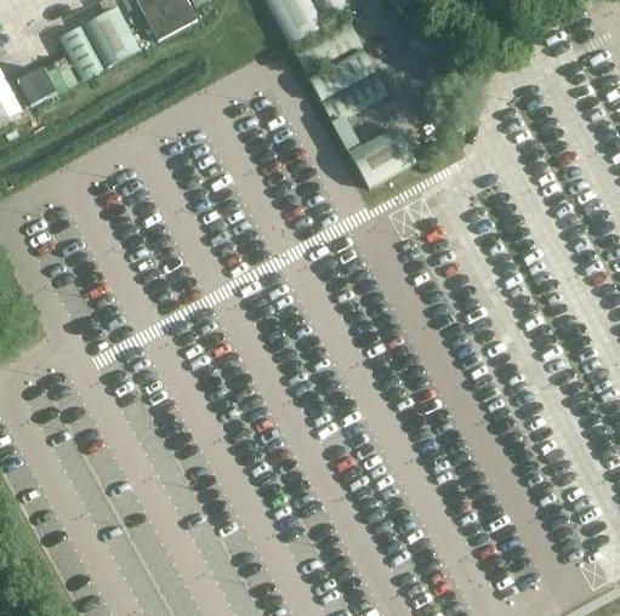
[(136,0),(157,39),(195,18),(186,0),(136,0)]
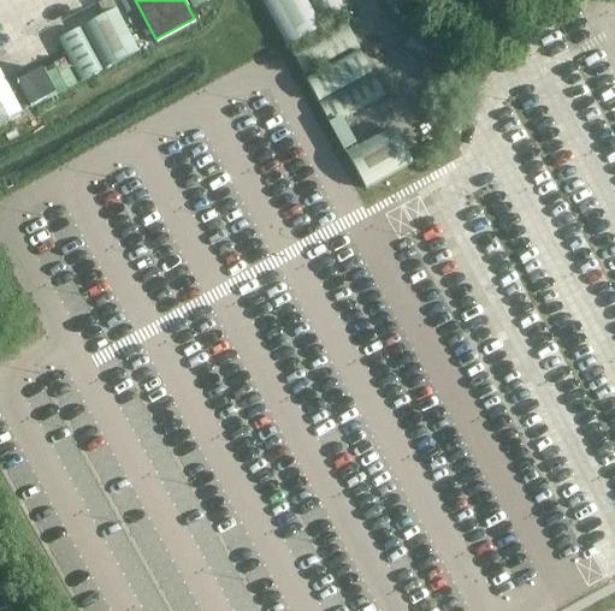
[(320,24),(306,0),(262,0),(287,43),(320,24)]
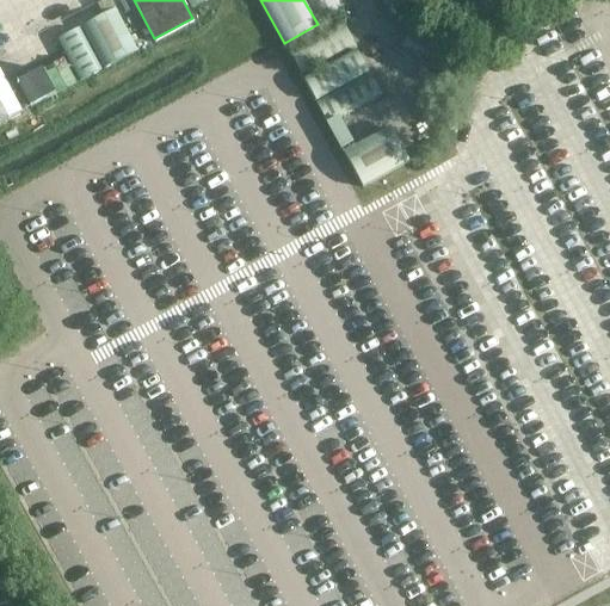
[(351,2),(350,0),(306,0),(318,22),(351,2)]
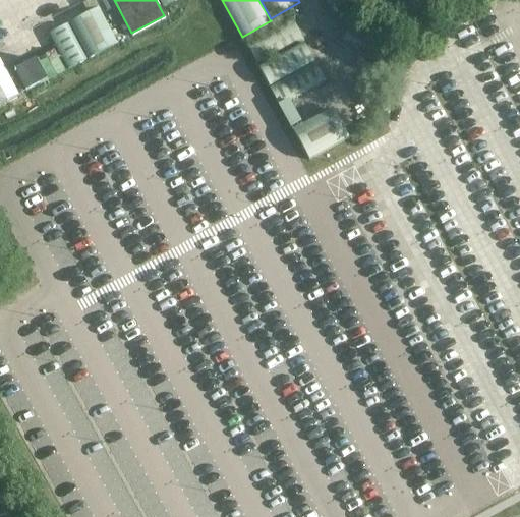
[(99,5),(68,19),(87,56),(117,42),(99,5)]
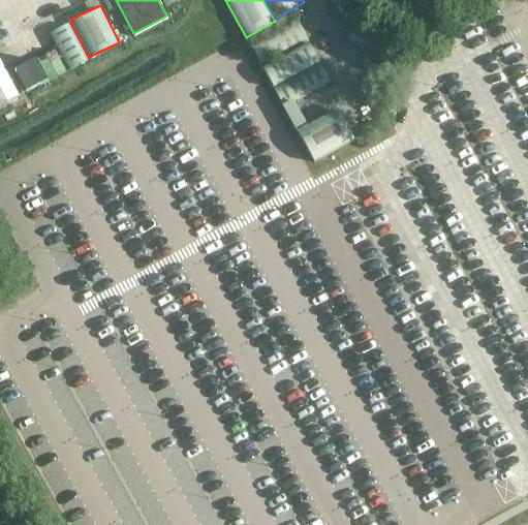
[(308,38),(292,10),(275,21),(246,37),(261,65),(308,38)]
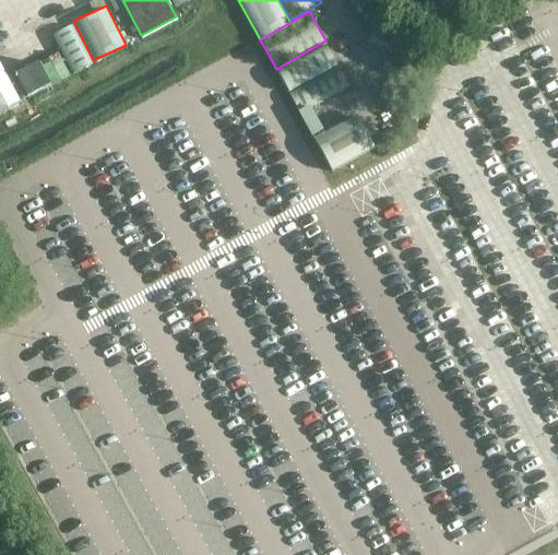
[(287,89),(335,62),(325,43),(277,70),(287,89)]
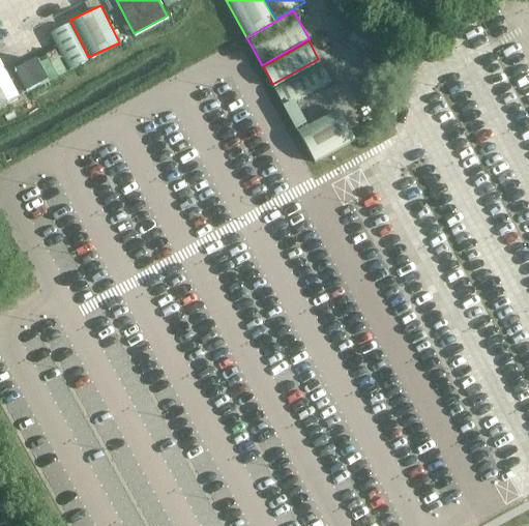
[(0,104),(17,96),(0,61),(0,104)]
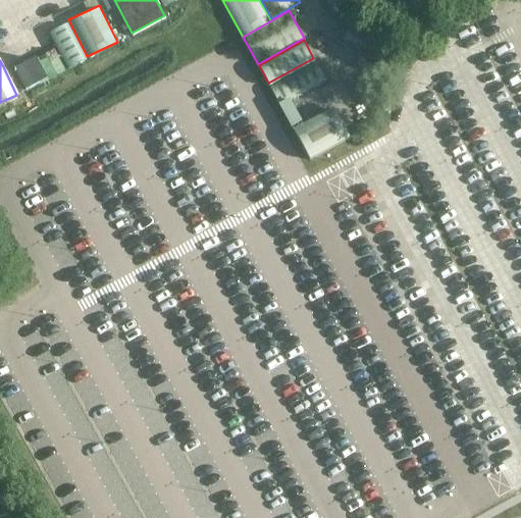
[(269,85),(279,103),(289,98),(325,78),(315,60),(269,85)]
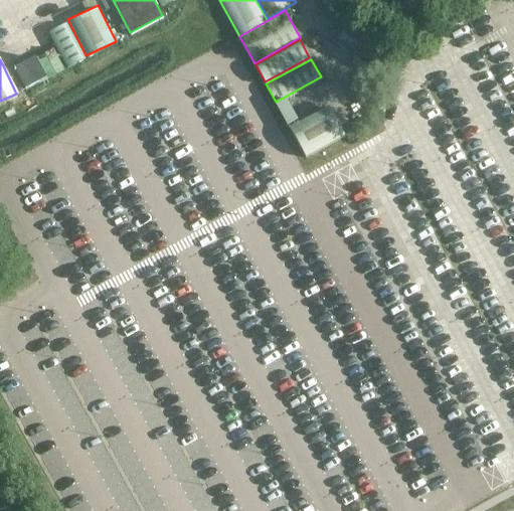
[(299,121),(285,97),(276,102),(289,126),(299,121)]
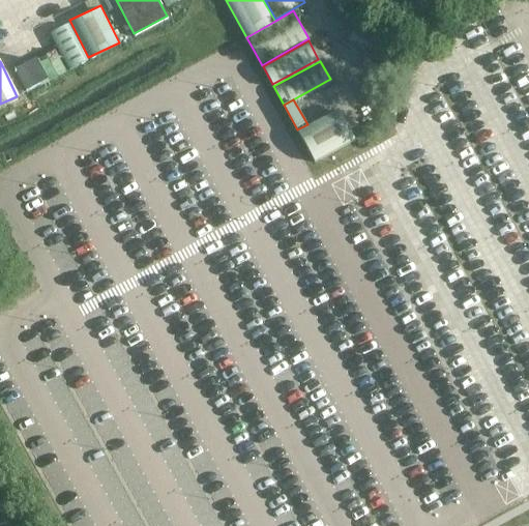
[(353,138),(338,109),(307,124),(297,129),(313,159),(353,138)]
